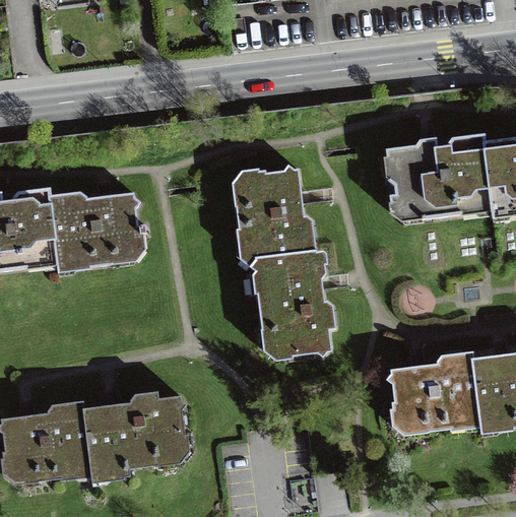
[(46,0),(47,8),(106,0),(46,0)]
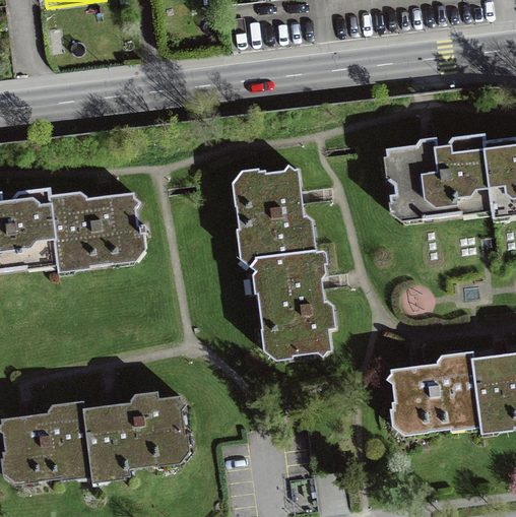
[(402,222),(487,209),(488,144),(488,137),(456,140),(454,147),(441,149),(437,142),(424,143),(417,148),(384,151),(388,180),(401,184),(401,197),(387,198),(391,213),(402,222)]
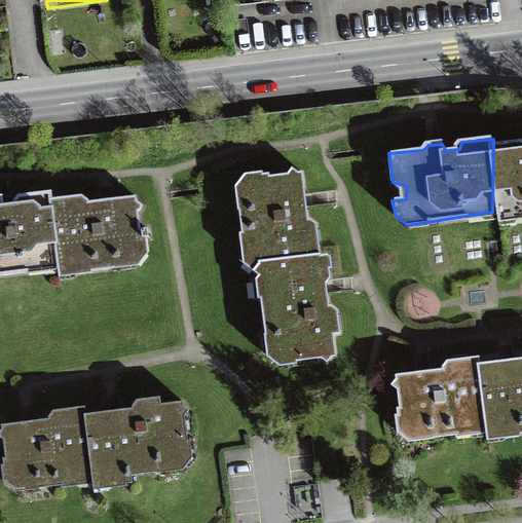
[(521,141),(493,146),(492,212),(495,222),(521,217),(521,141)]
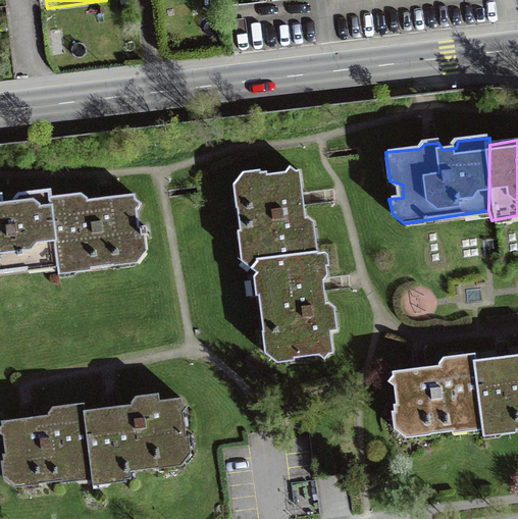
[(241,258),(255,258),(312,250),(309,219),(301,215),(297,170),(264,174),(264,168),(241,171),(232,183),(241,258)]
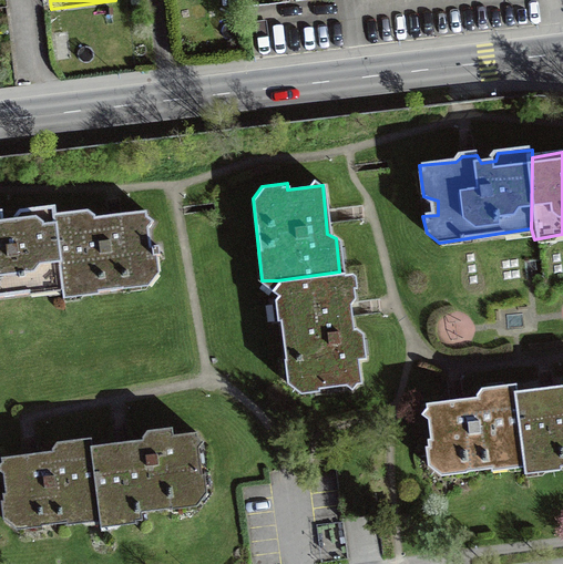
[(52,222),(54,258),(59,294),(143,284),(151,270),(140,211),(90,217),(82,208),(50,213),(52,222)]
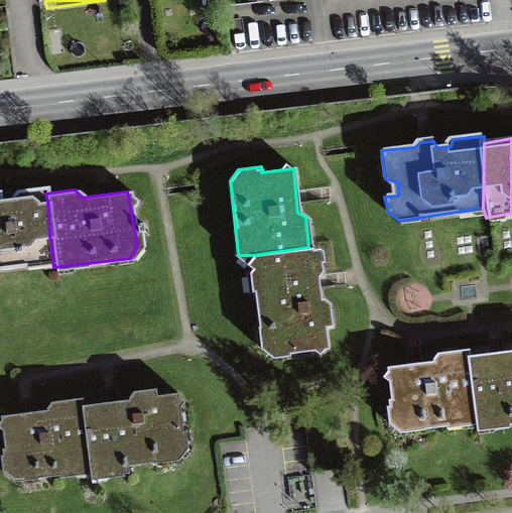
[(49,235),(47,202),(38,203),(30,197),(0,201),(0,248),(30,244),(33,238),(49,235)]
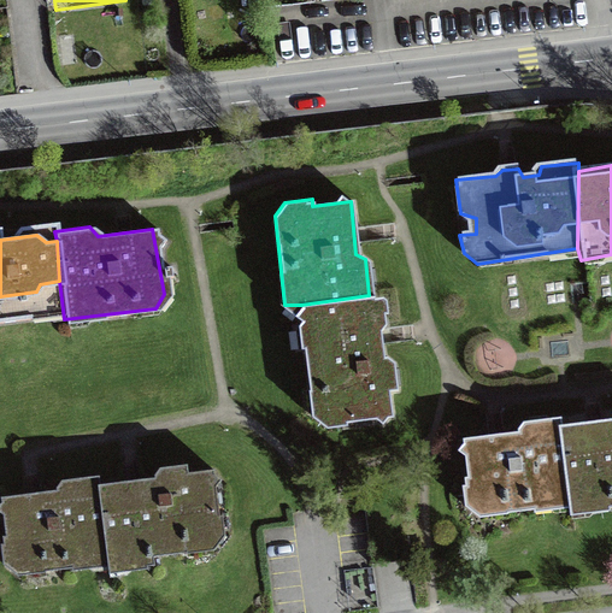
[(382,294),(369,295),(301,305),(312,413),(325,425),(388,413),(383,390),(395,388),(393,363),(381,355),(377,329),(386,311),(382,294)]
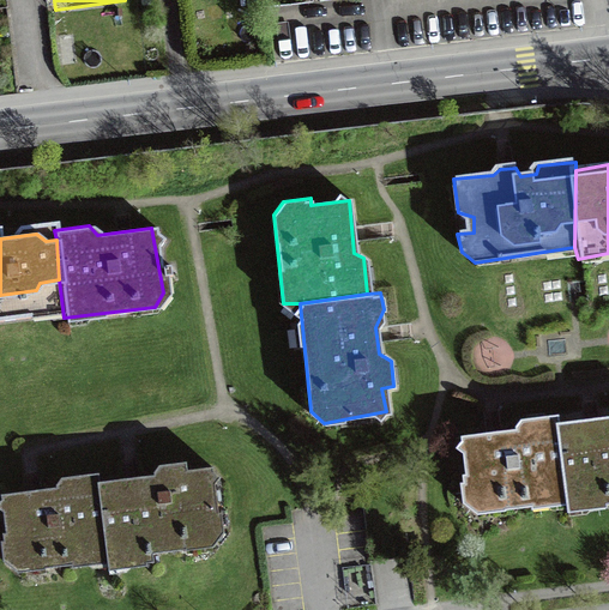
[(475,514),(565,502),(558,424),(556,412),(519,418),(514,428),(459,435),(464,506),(475,514)]
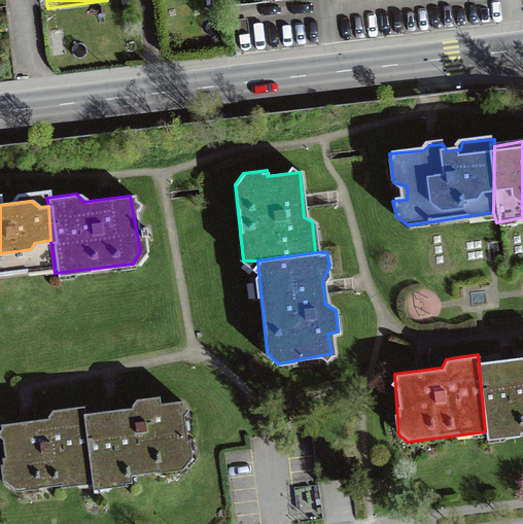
[(522,358),(479,364),(485,431),(489,439),(522,432),(522,358)]
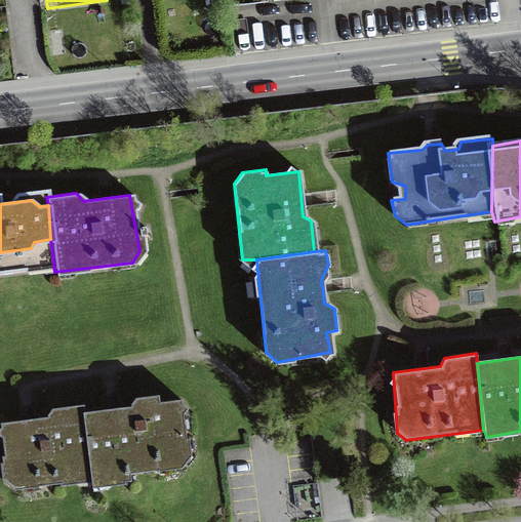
[(130,399),(81,403),(90,475),(91,483),(132,479),(131,472),(184,466),(194,452),(185,392),(162,394),(162,386),(136,388),(130,399)]
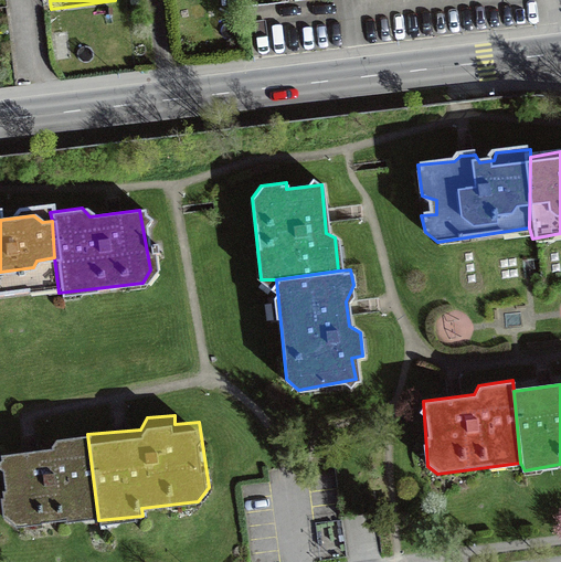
[(11,522),(97,511),(87,434),(87,424),(54,428),(44,444),(9,447),(0,447),(0,463),(2,478),(0,478),(0,515),(11,522)]
